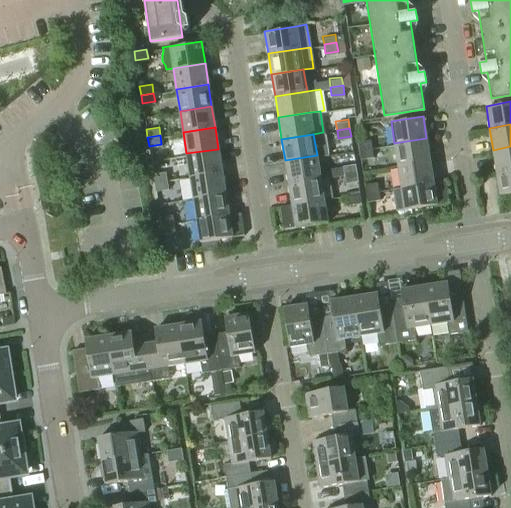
[(357,140),(358,149),(371,147),(370,138),(357,140)]
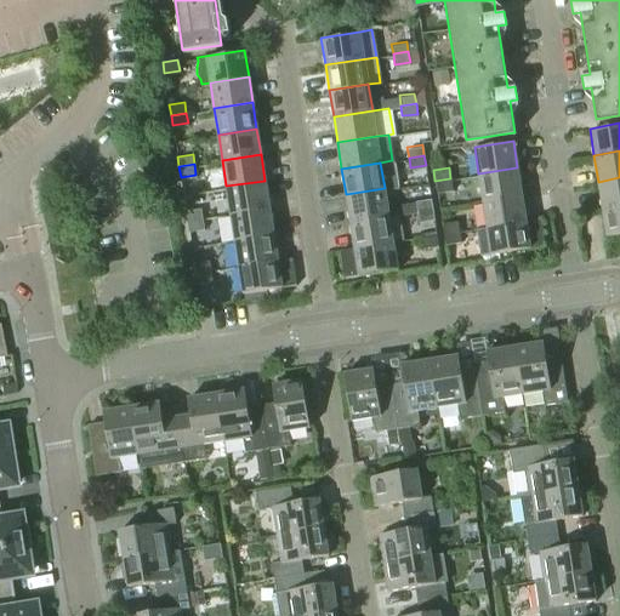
[(478,174),(482,199),(521,193),(517,167),(478,174)]
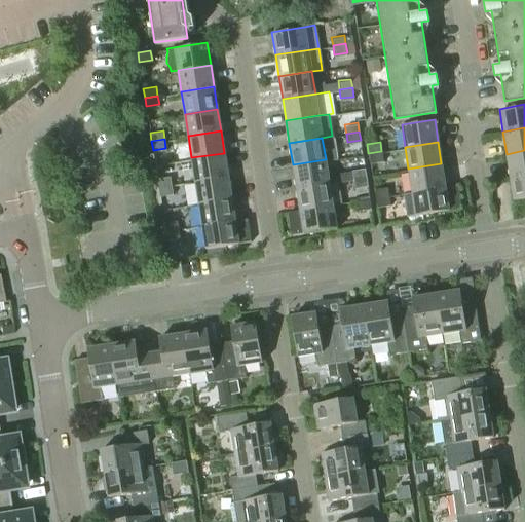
[(524,150),(507,154),(510,176),(524,173),(524,150)]
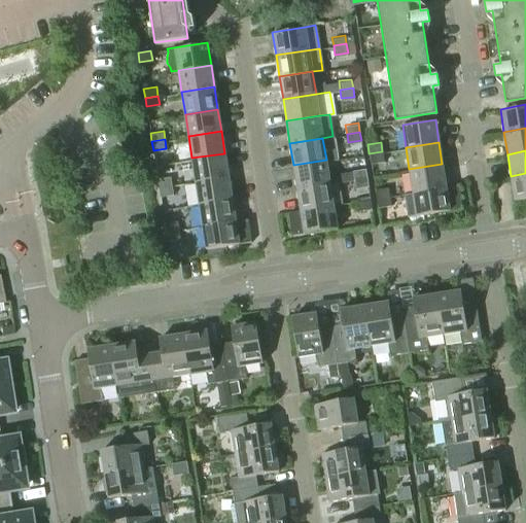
[(382,151),(369,153),(371,162),(383,160),(382,151)]
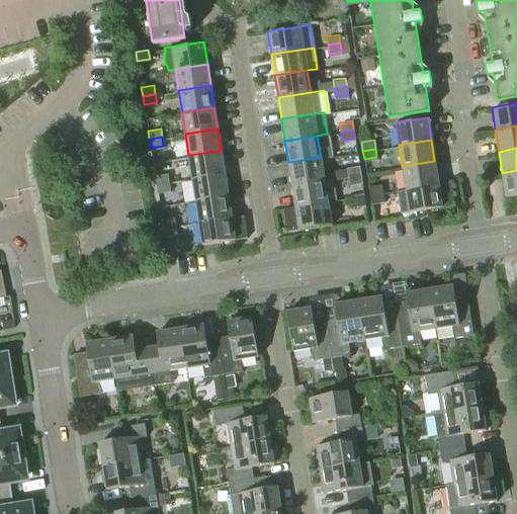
[(188,155),(192,177),(225,172),(221,151),(188,155)]
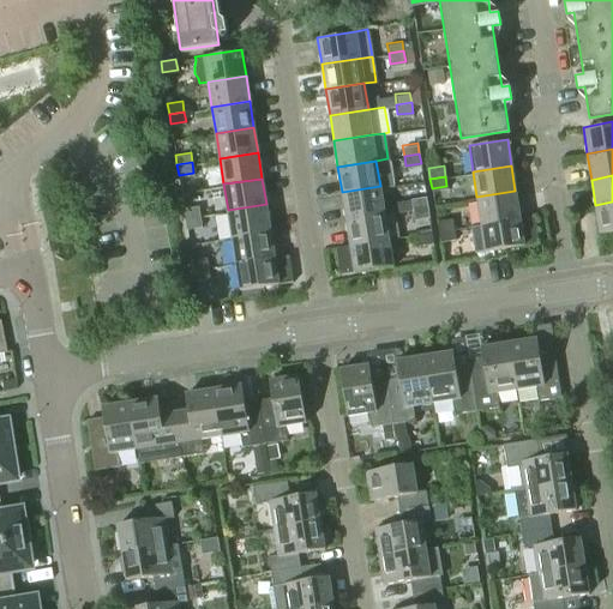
[(380,186),(342,192),(346,218),(384,212),(380,186)]
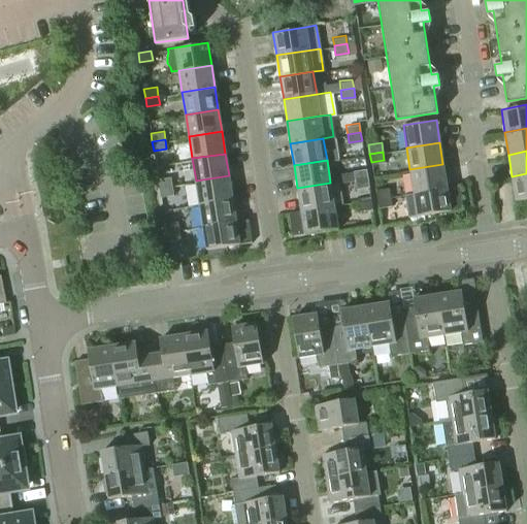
[(409,169),(414,192),(447,187),(442,164),(409,169)]
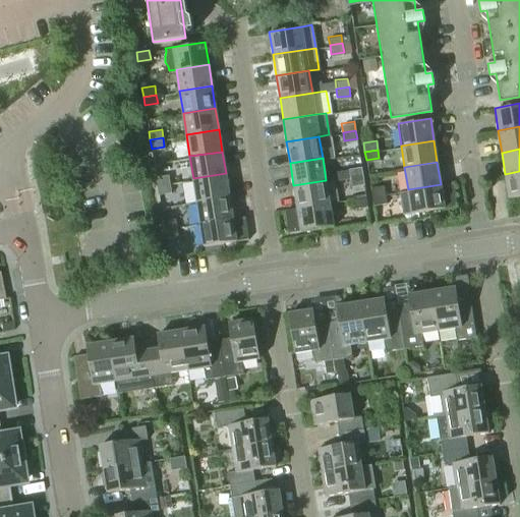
[(348,167),(349,176),(362,174),(361,165),(348,167)]
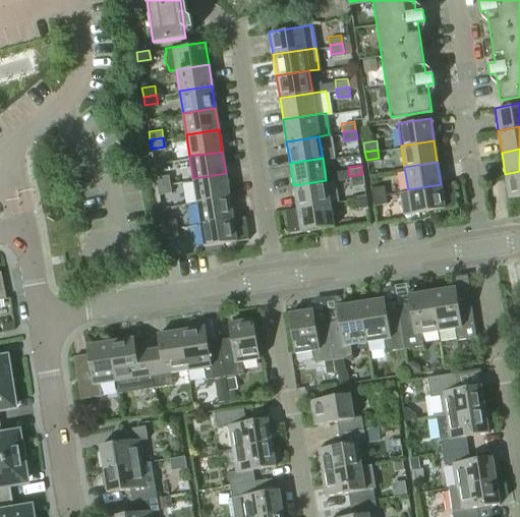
[(519,171),(505,174),(509,196),(519,194),(519,171)]
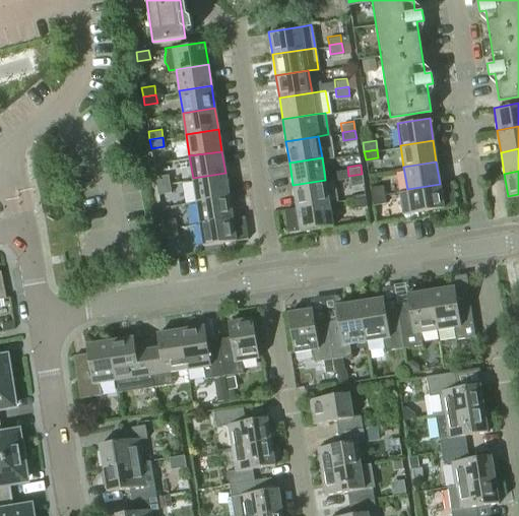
[(155,175),(156,184),(170,182),(168,173),(155,175)]
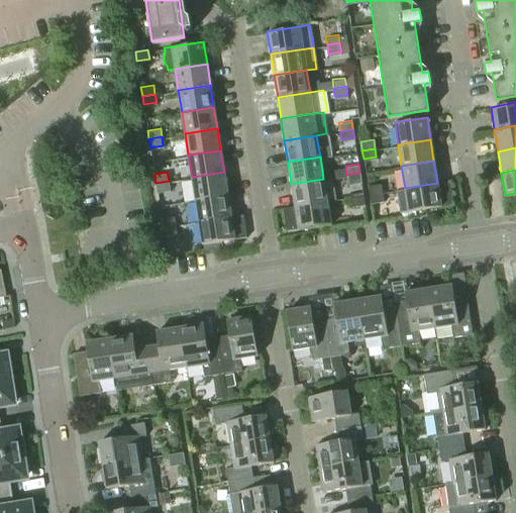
[(192,177),(195,198),(227,194),(224,172),(192,177)]
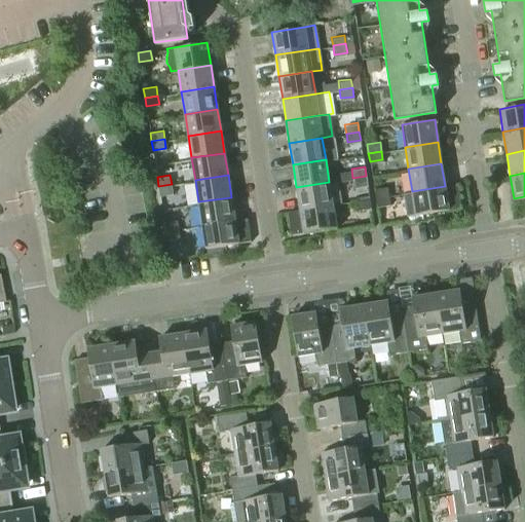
[(366,176),(352,178),(354,186),(367,184),(366,176)]
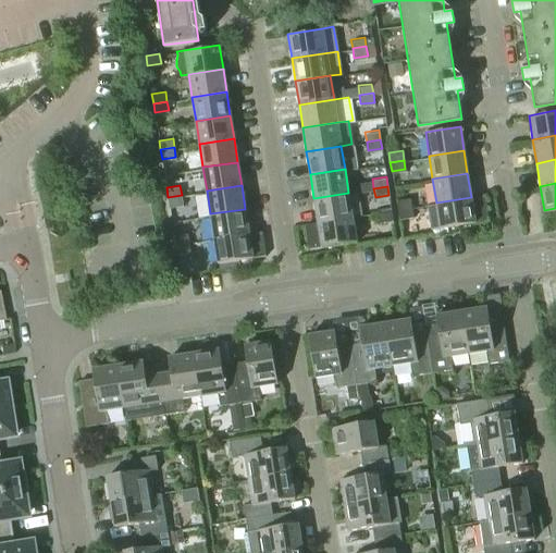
[(348,193),(313,198),(317,221),(351,216),(362,213),(359,191),(348,193)]
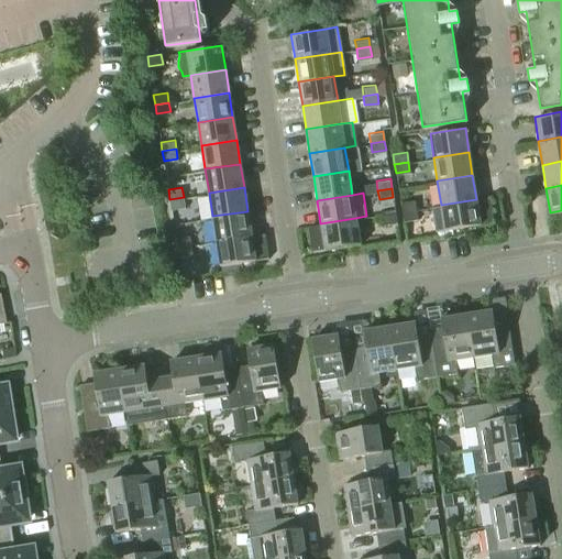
[(184,197),(169,199),(171,208),(185,206),(184,197)]
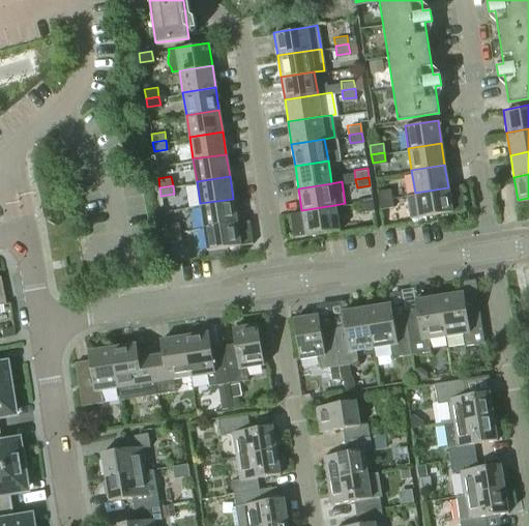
[(448,187),(415,193),(407,194),(410,216),(418,215),(451,210),(464,208),(461,185),(448,187)]
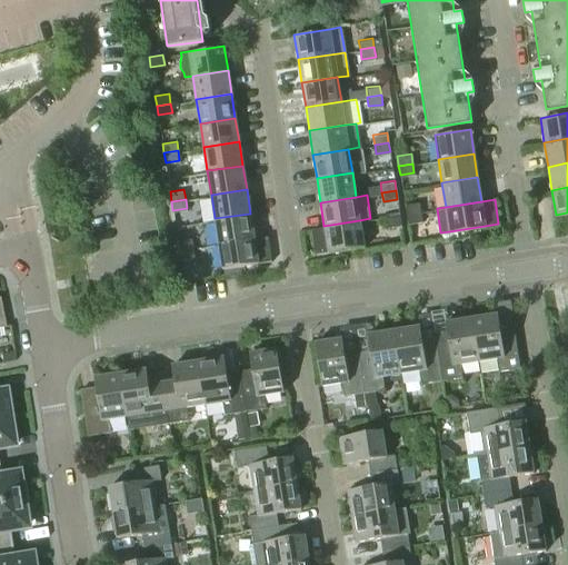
[(405,204),(406,212),(420,210),(419,201),(405,204)]
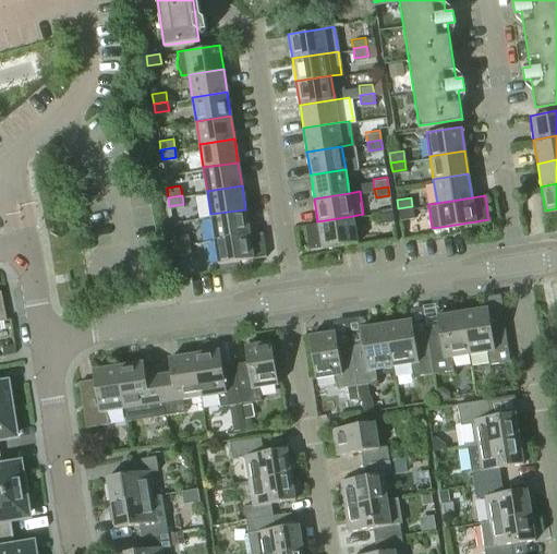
[(412,206),(398,208),(400,218),(413,216),(412,206)]
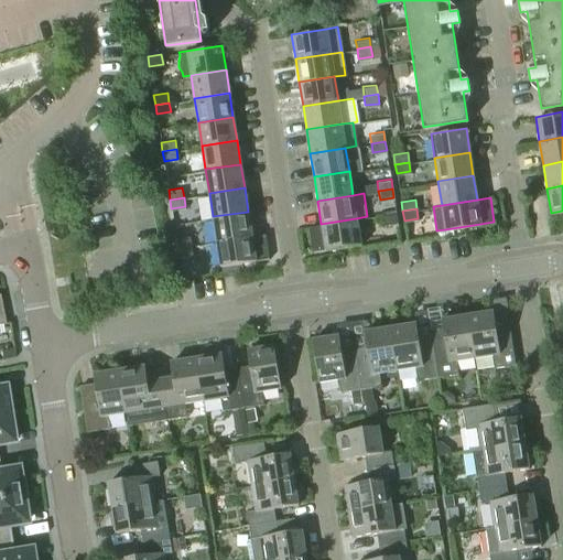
[(213,216),(216,240),(251,235),(248,212),(213,216)]
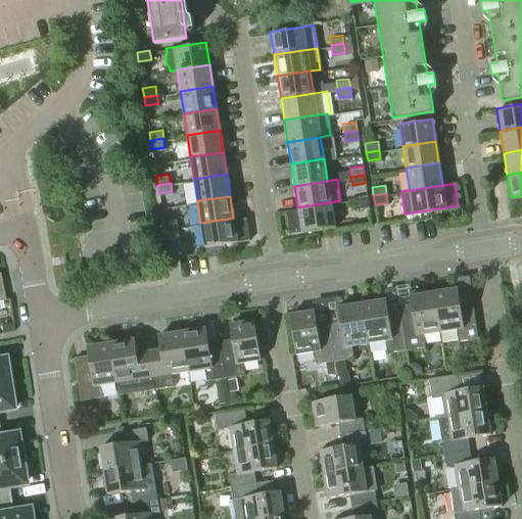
[(354,198),(356,207),(369,205),(367,196),(354,198)]
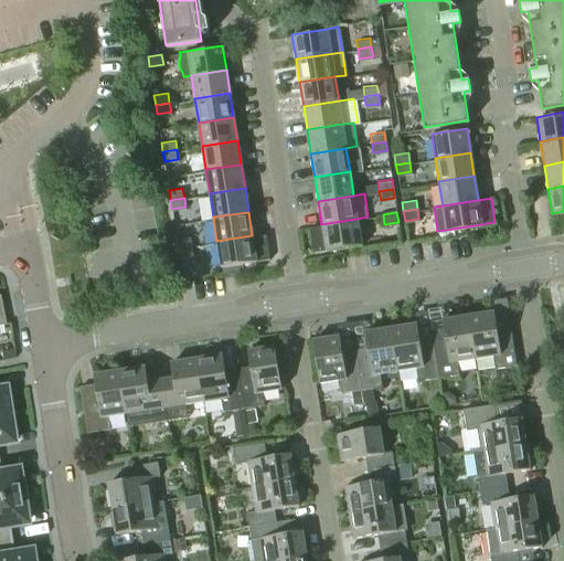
[(321,224),(309,226),(312,251),(326,249),(361,243),(357,219),(321,224)]
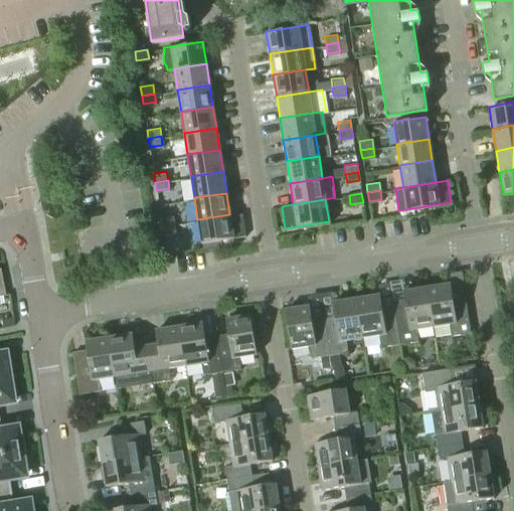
[(233,236),(245,234),(241,212),(229,214),(197,219),(201,241),(233,236)]
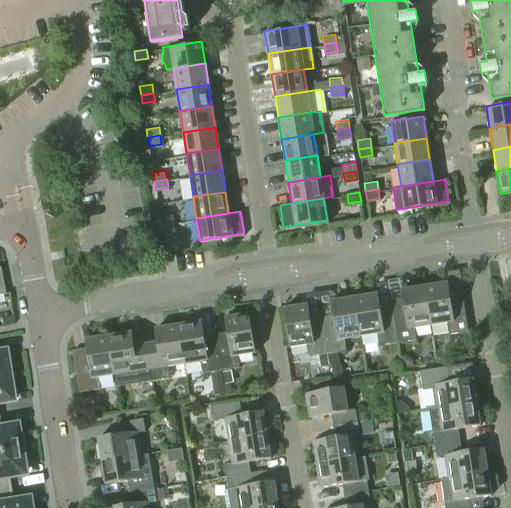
[(159,215),(161,223),(173,221),(172,213),(159,215)]
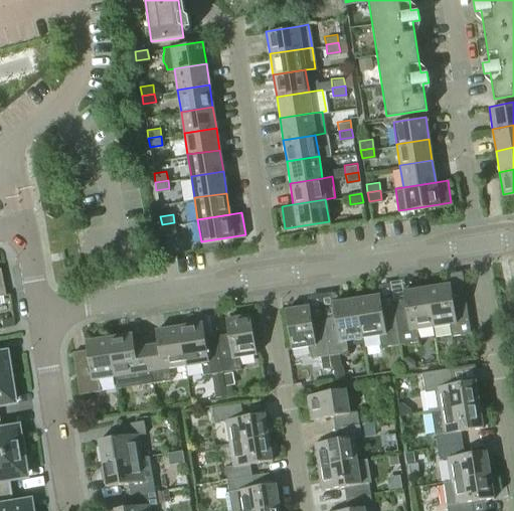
[(174,222),(162,224),(163,233),(176,231),(174,222)]
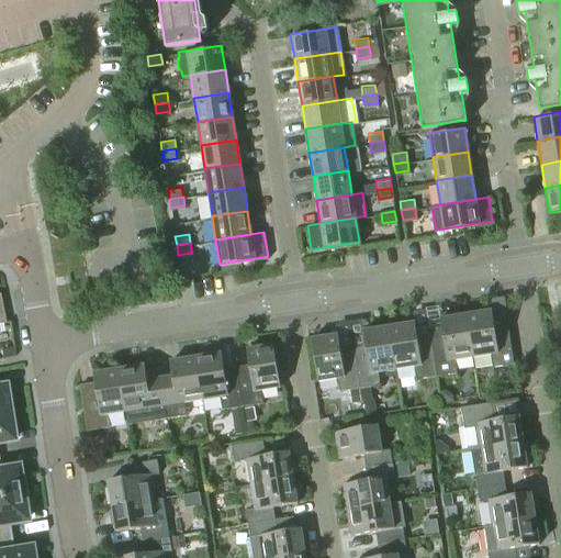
[(491,308),(464,312),(472,355),(490,352),(492,365),(513,361),(506,322),(493,324),(491,308)]
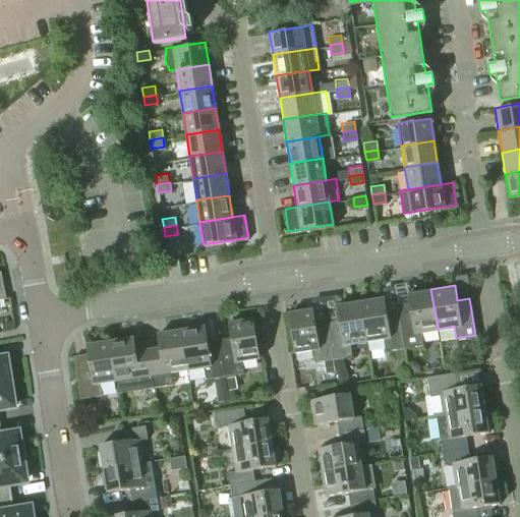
[(409,307),(398,309),(404,346),(422,343),(420,331),(438,329),(430,289),(407,293),(409,307)]
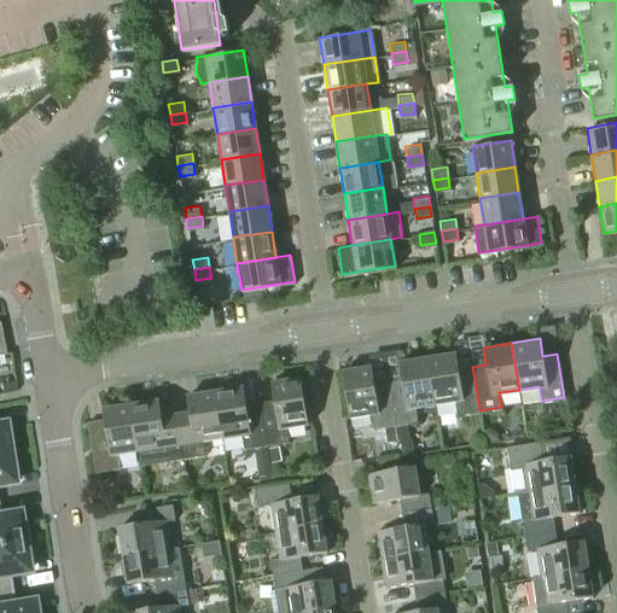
[(455,351),(428,356),(435,403),(454,400),(457,414),(479,410),(472,367),(458,369),(455,351)]
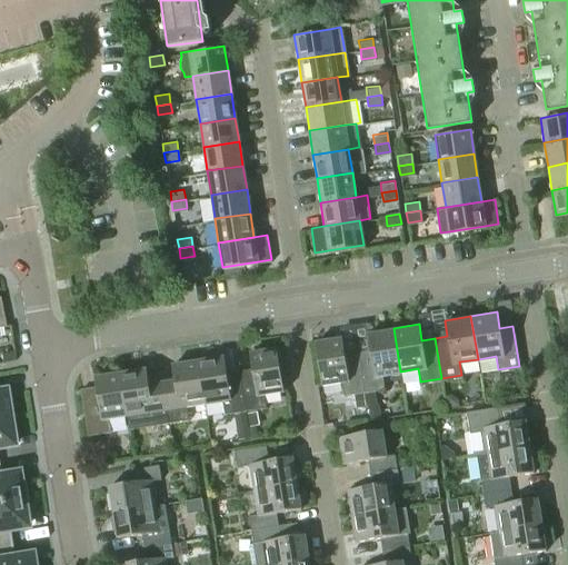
[(370,348),(357,350),(364,390),(365,400),(372,399),(371,389),(384,387),(381,374),(400,372),(394,328),(367,333),(370,348)]
